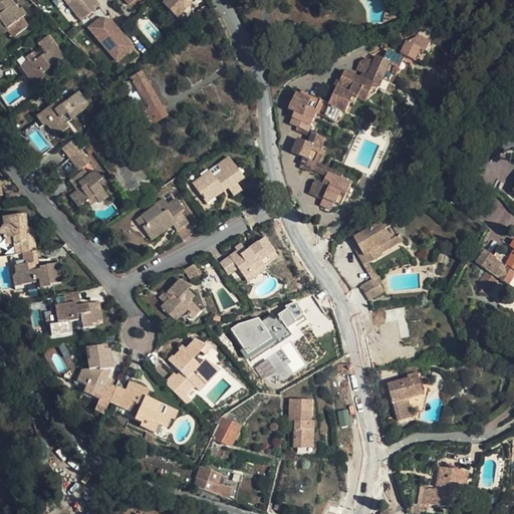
[(0,2),(0,42),(5,39),(2,35),(8,30),(14,31),(16,33),(25,25),(20,19),(25,15),(20,8),(17,11),(9,0),(4,0),(0,3),(0,2)]
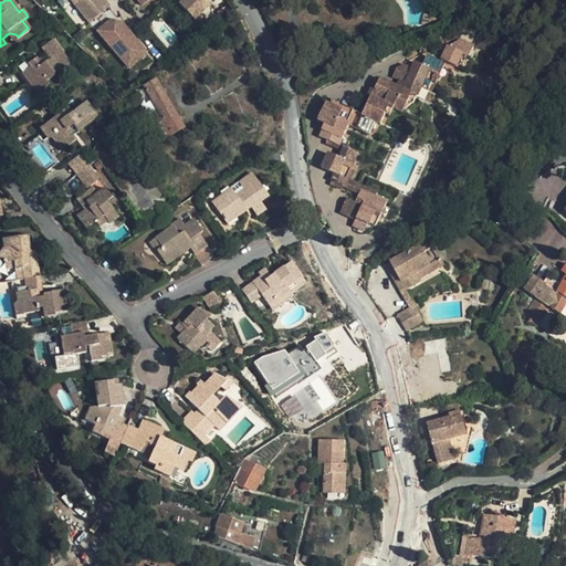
[(67,0),(87,24),(107,9),(100,0),(67,0)]
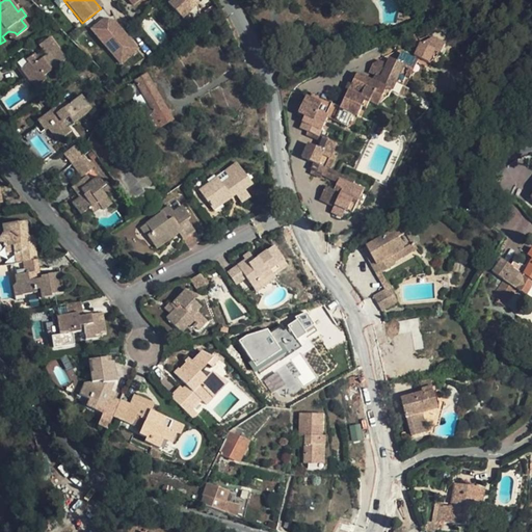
[(180,21),(196,5),(190,0),(173,0),(166,6),(180,21)]
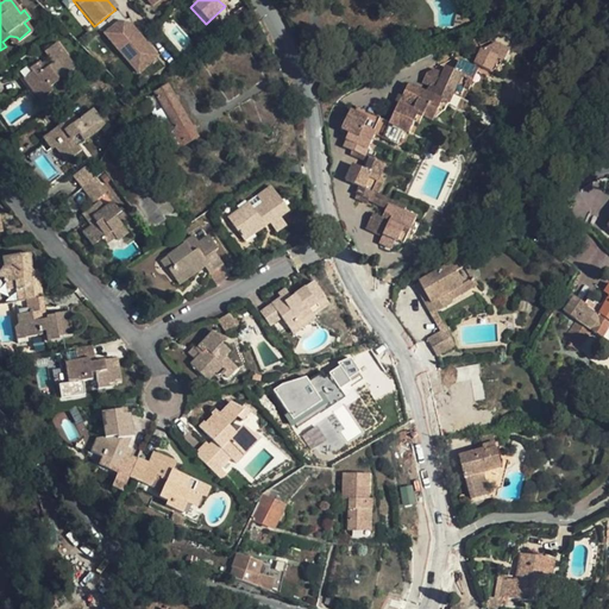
[(414,12),(428,1),(426,0),(413,0),(407,5),(410,7),(414,12)]
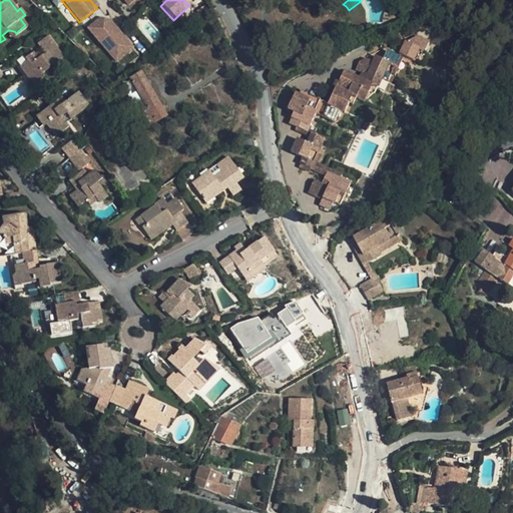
[(103,15),(88,28),(116,61),(131,48),(103,15)]
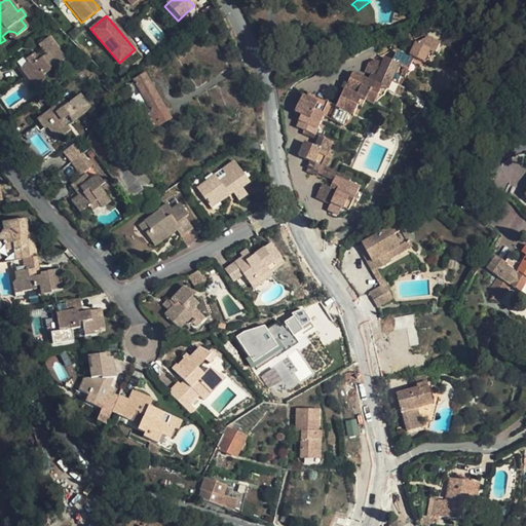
[(38,44),(42,50),(46,55),(42,58),(39,52),(37,49),(26,59),(24,55),(13,63),(25,77),(26,78),(28,76),(35,86),(45,79),(43,75),(50,70),(49,69),(57,64),(57,65),(65,59),(48,37),(38,44)]
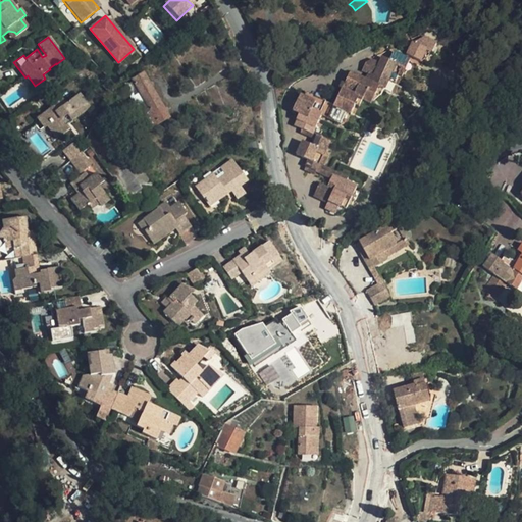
[(433,52),(439,46),(423,38),(413,42),(408,54),(422,61),(428,50),(433,52)]
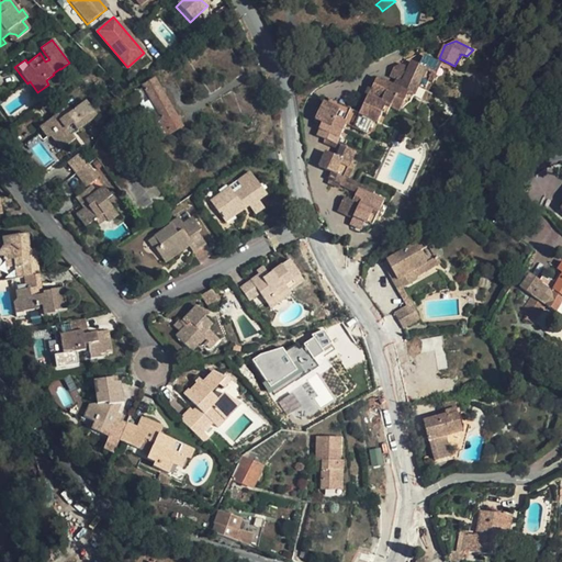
[(336,144),(345,125),(347,123),(349,124),(352,126),(366,133),(372,120),(378,122),(383,112),(386,105),(391,108),(400,112),(408,94),(414,97),(419,87),(426,90),(430,81),(435,83),(444,66),(425,57),(420,66),(413,62),(409,70),(401,67),(394,70),(391,77),(397,81),(403,83),(400,89),(395,87),(378,78),(371,91),(383,98),(381,102),(369,97),(360,113),(329,98),(327,103),(323,101),(318,110),(326,113),(322,121),(318,127),(319,127),(316,134),(317,134),(336,144)]
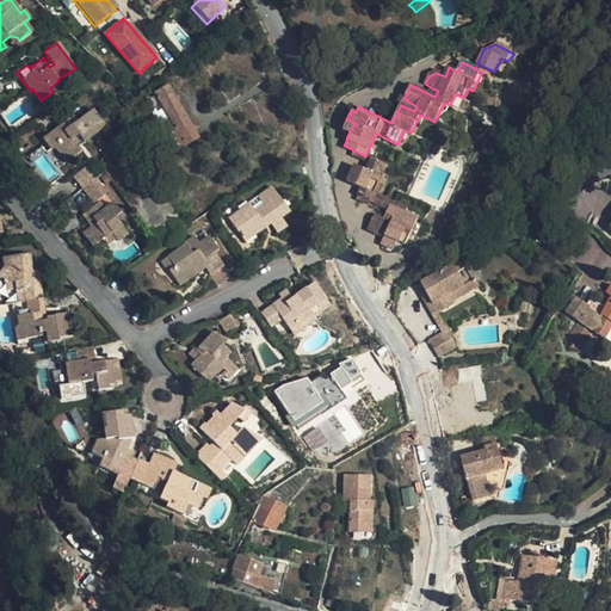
[(168,130),(179,149),(198,139),(167,85),(154,92),(150,98),(153,102),(153,105),(150,111),(158,124),(160,121),(164,121),(167,121),(168,119),(173,128),(168,130)]
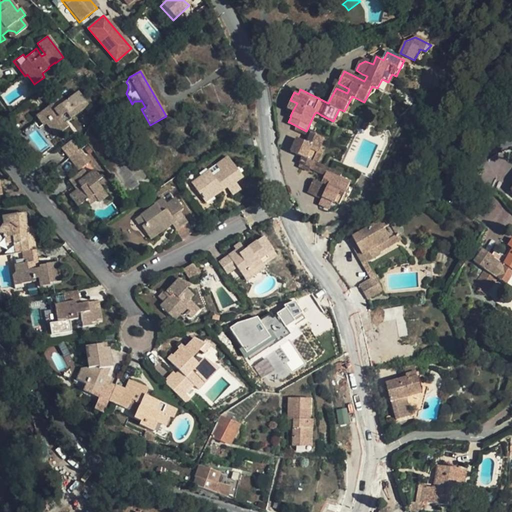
[(374,94),(377,88),(372,86),(364,102),(374,94)]
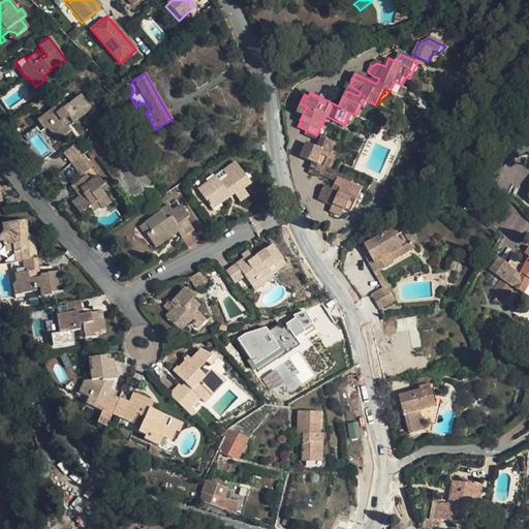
[(68,119),(72,123),(91,110),(80,95),(66,105),(60,97),(49,105),(52,107),(37,119),(43,128),(47,126),(58,141),(70,130),(68,127),(64,122),(68,119)]
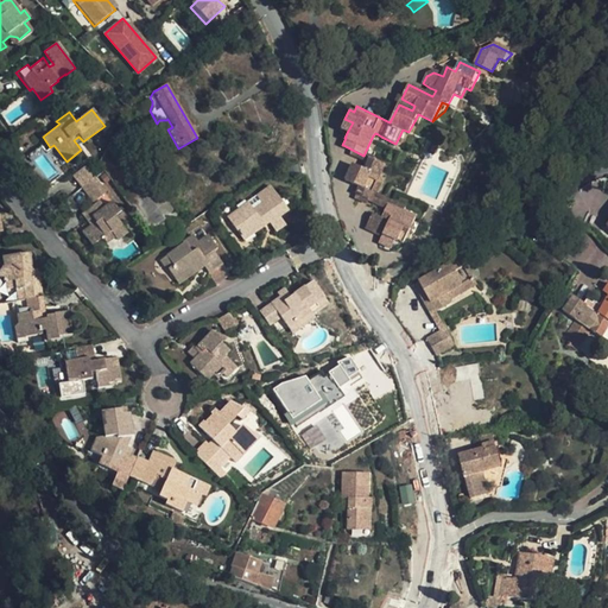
[(133,122),(128,119),(120,128),(125,132),(133,122)]
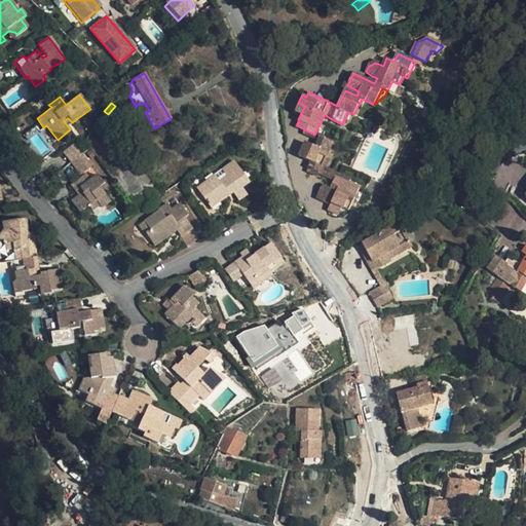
[(295,110),(301,113),(305,106),(298,103),(295,110)]
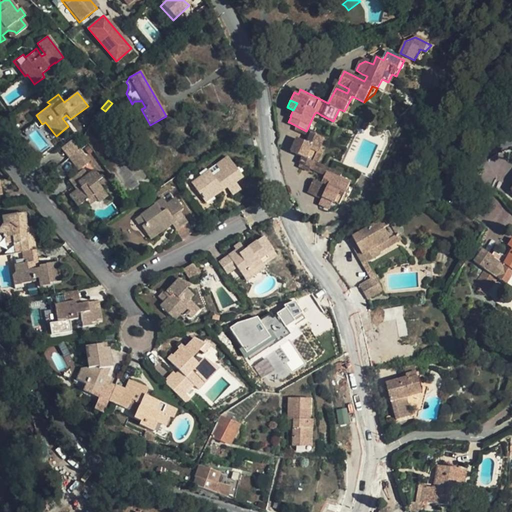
[(66,123),(70,119),(66,115),(62,118),(66,123)]
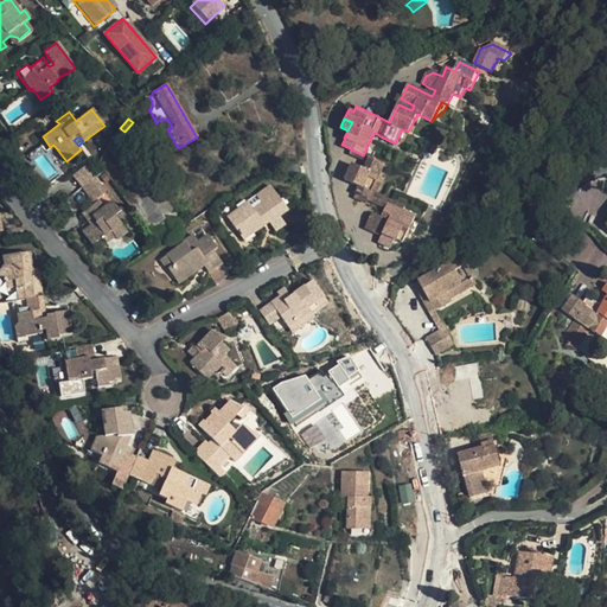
[(371,200),(375,193),(371,191),(378,176),(384,166),(369,158),(363,168),(352,163),(344,178),(358,185),(355,192),(371,200)]
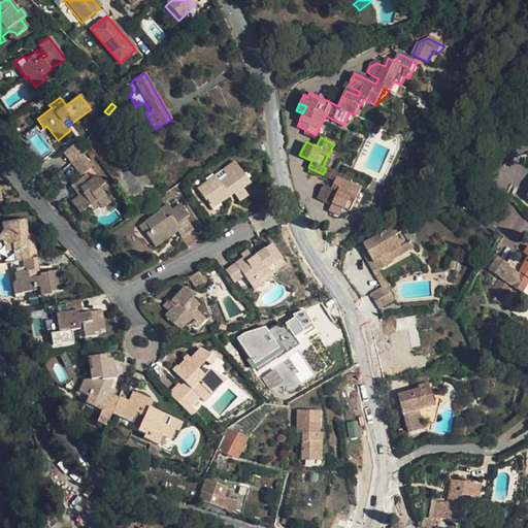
[(261,143),(246,145),(246,154),(262,152),(261,143)]
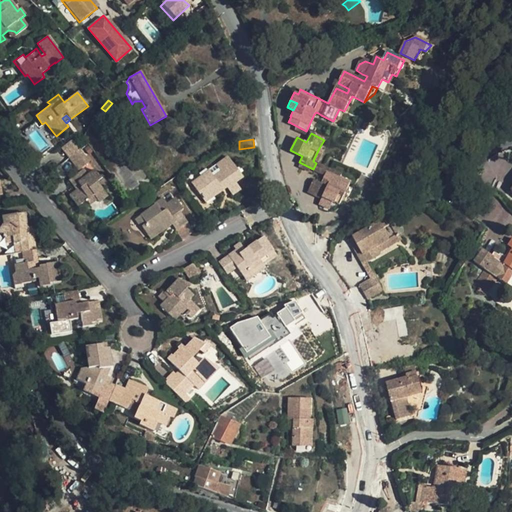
[(61,147),(69,158),(72,156),(79,150),(71,140),(61,147)]
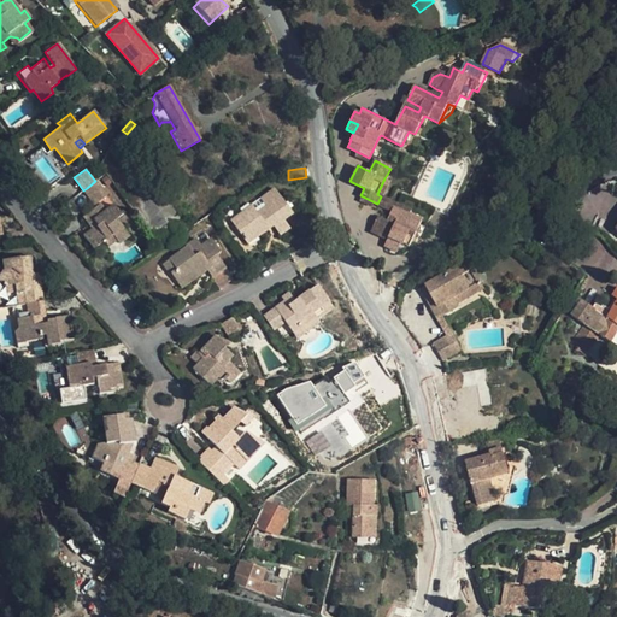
[(377,194),(381,197),(389,181),(385,178),(377,194)]
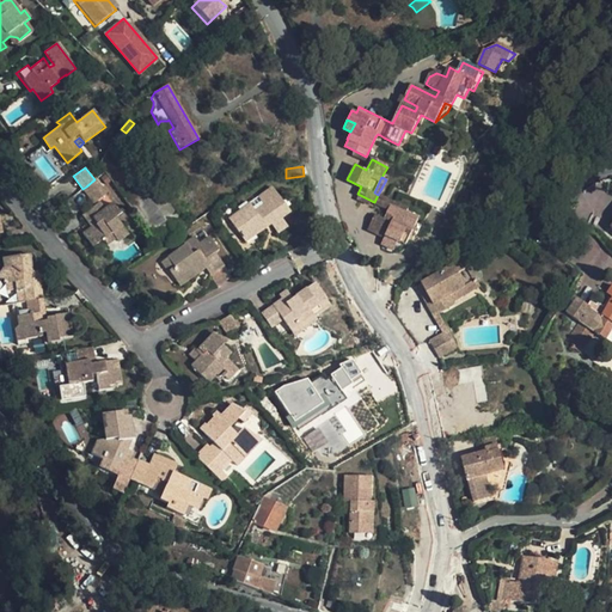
[(160,246),(187,228),(150,178),(123,197),(160,246)]
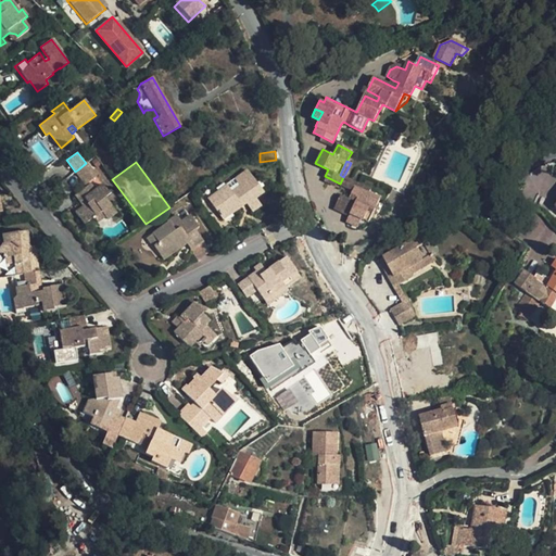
[(91,171),(86,163),(78,169),(84,177),(91,171)]
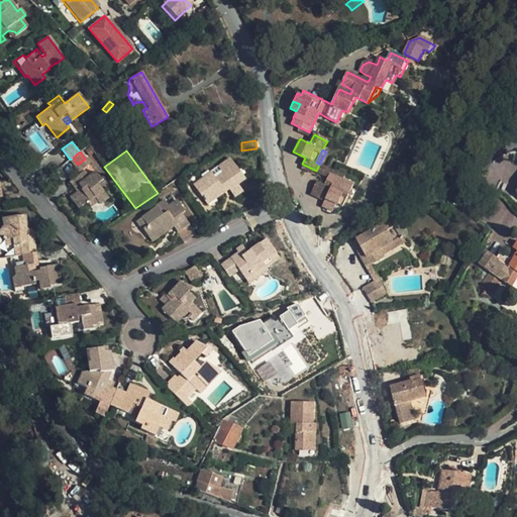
[(73,158),(70,160),(80,173),(83,171),(82,169),(78,165),(73,158)]
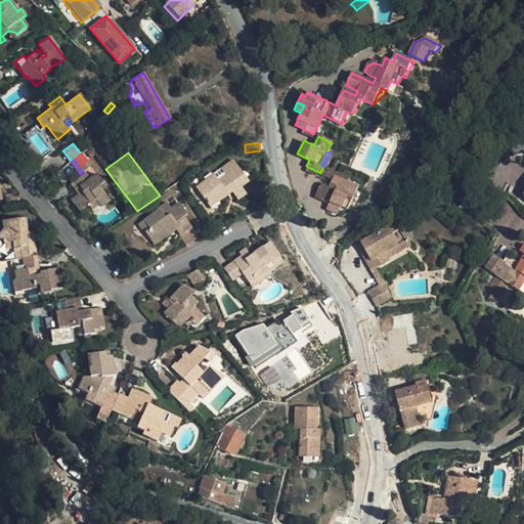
[(86,161),(79,167),(83,171),(90,165),(86,161)]
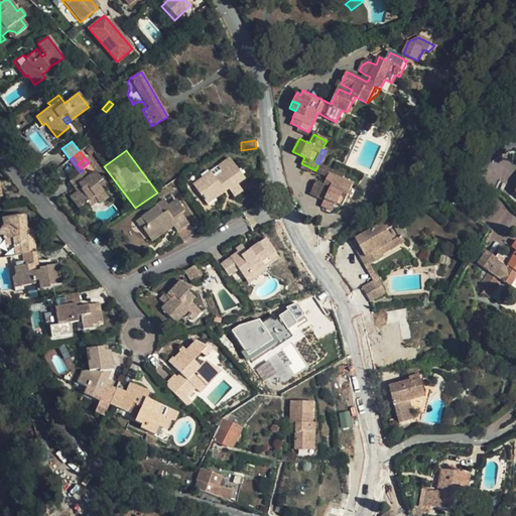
[(244,178),(234,163),(231,165),(227,159),(218,166),(223,173),(215,178),(211,172),(203,177),(206,183),(197,189),(207,204),(224,191),(222,188),(225,185),(228,188),(233,197),(242,190),(237,183),(244,178)]
